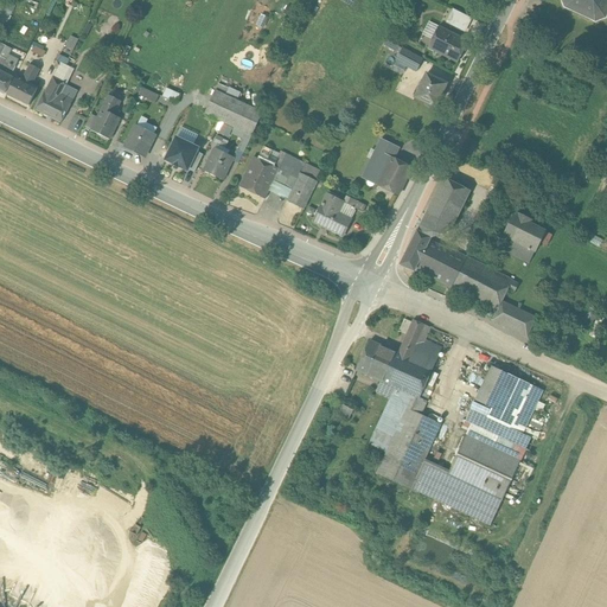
[(4,0),(0,0),(0,26),(1,27),(17,11),(4,0)]
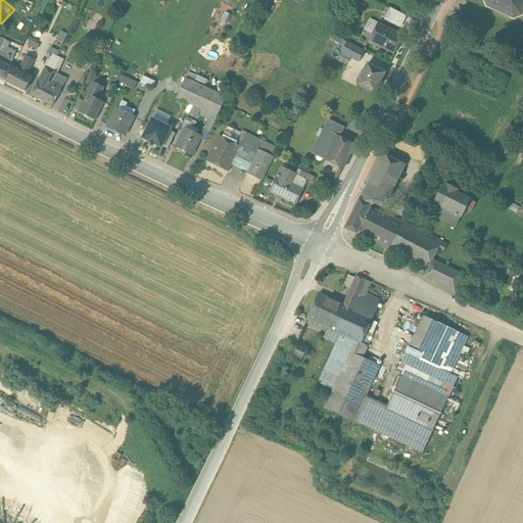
[(522,0),(483,0),(485,5),(513,19),(522,15),(522,0)]
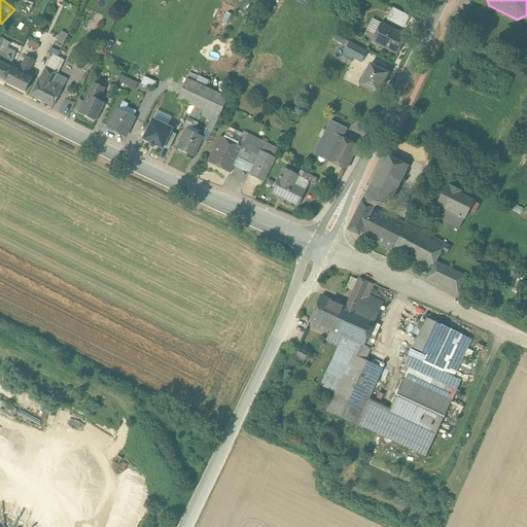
[(387,20),(403,28),(410,15),(392,7),(387,20)]
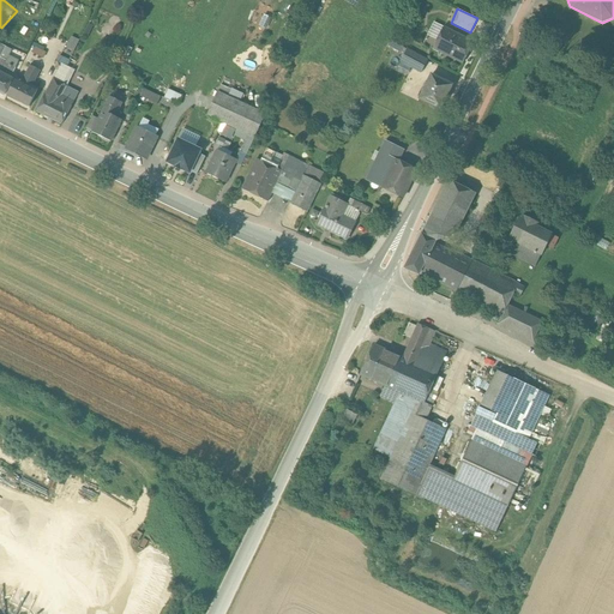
[(475,42),(445,26),(433,49),(463,65),(475,42)]
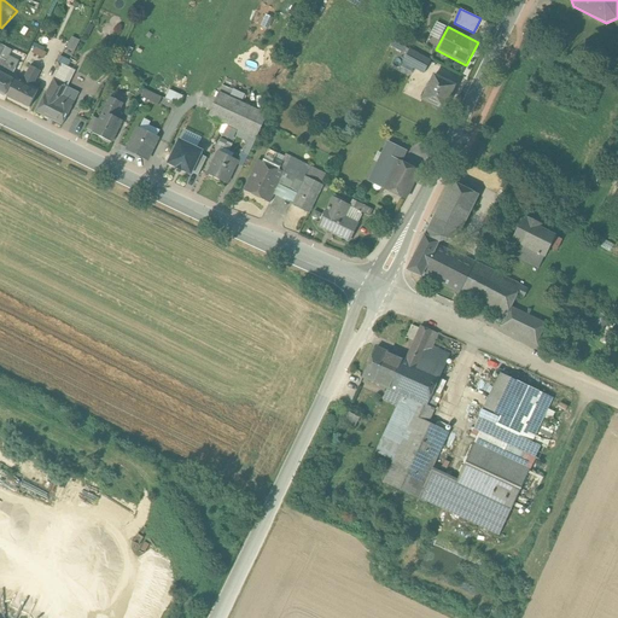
[(75,51),(80,40),(73,36),(68,47),(75,51)]
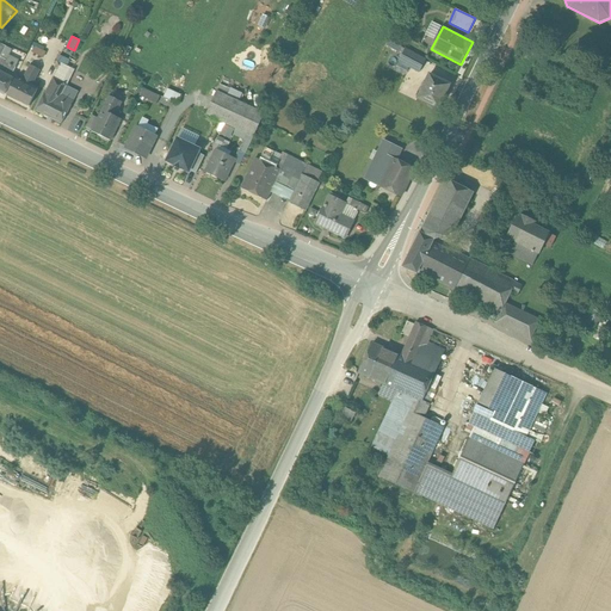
[(406,49),(392,42),(389,47),(403,54),(406,49)]
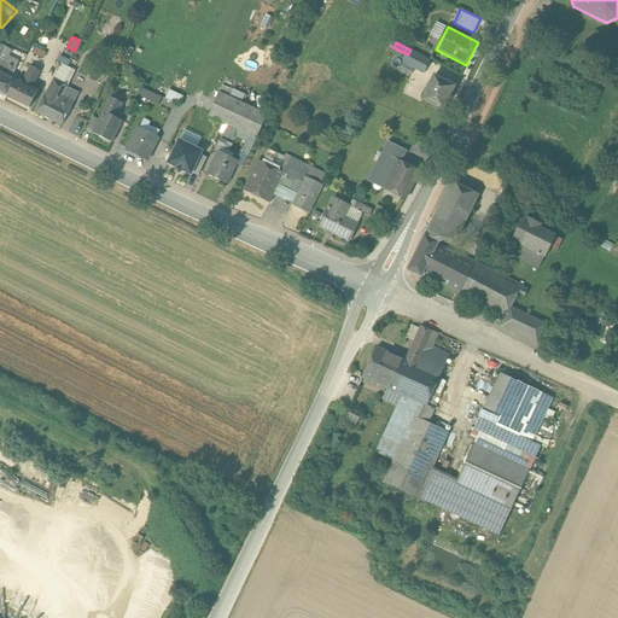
[(12,51),(0,44),(0,58),(0,59),(1,58),(6,60),(12,51)]
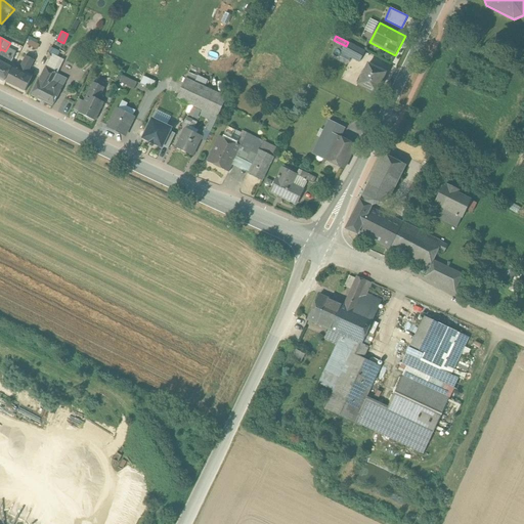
[(40,44),(31,39),(28,43),(37,49),(40,44)]
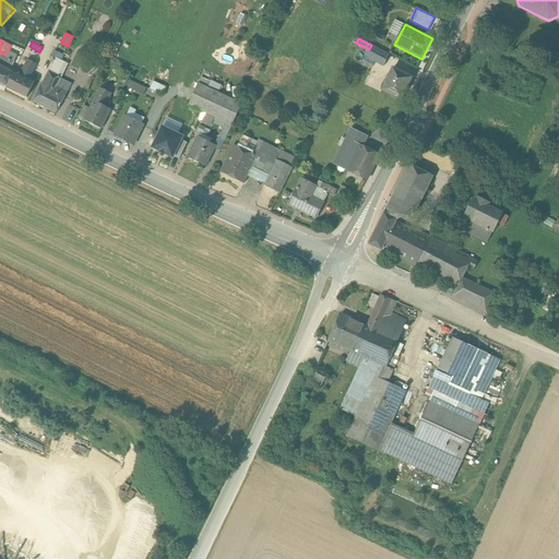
[(391,55),(371,45),(369,49),(366,56),(385,66),(391,55)]
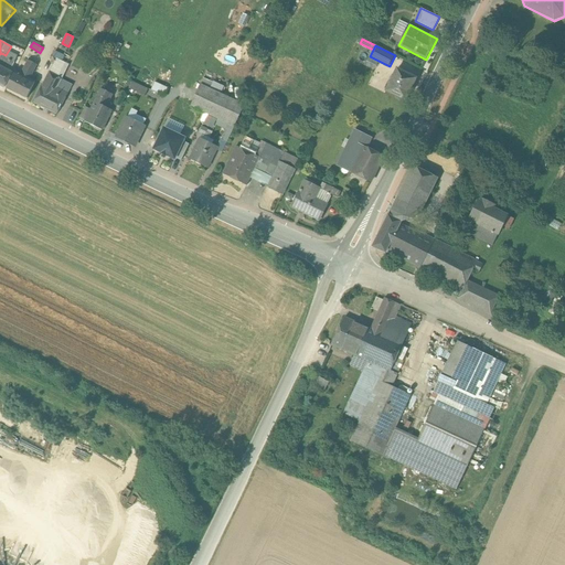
[(64,55),(55,51),(53,57),(56,60),(62,62),(64,55)]
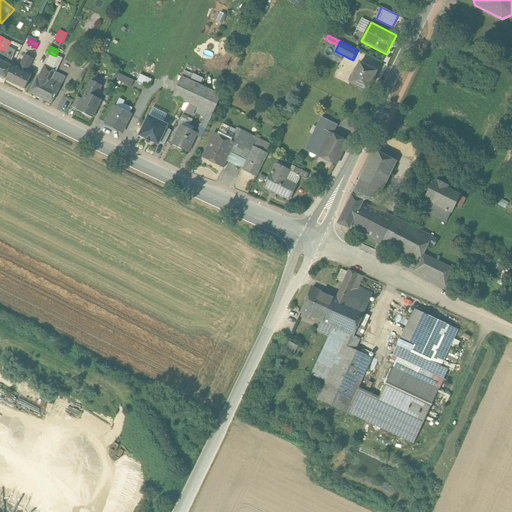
[(5,50),(1,48),(0,49),(0,77),(4,79),(11,66),(9,65),(13,57),(5,53),(6,51),(5,50)]
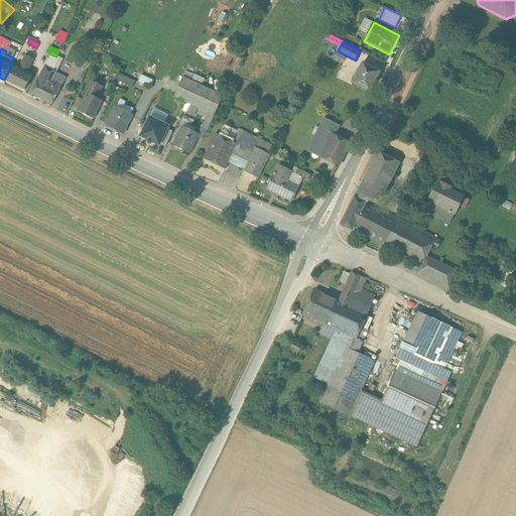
[(56,56),(51,54),(45,67),(56,73),(63,59),(56,56)]
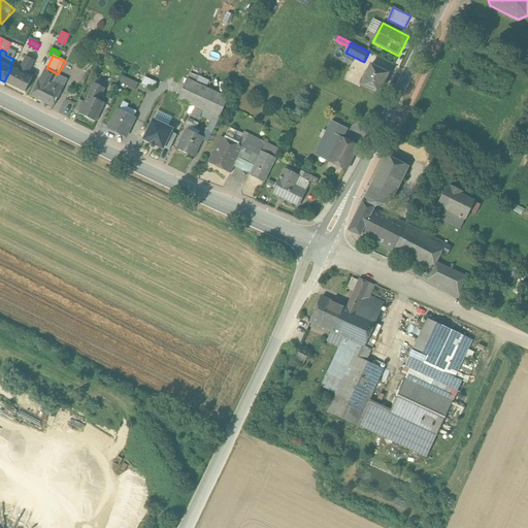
[(26,57),(20,70),(14,67),(6,84),(25,92),(33,76),(28,73),(34,61),(26,57)]
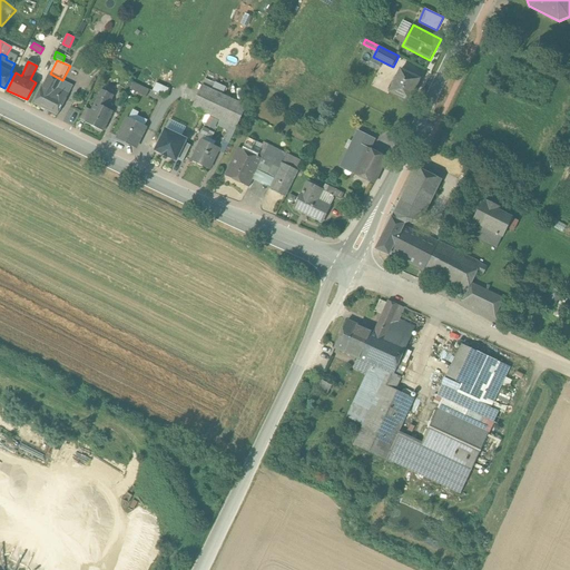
[(421,79),(402,69),(390,91),(410,101),(421,79)]
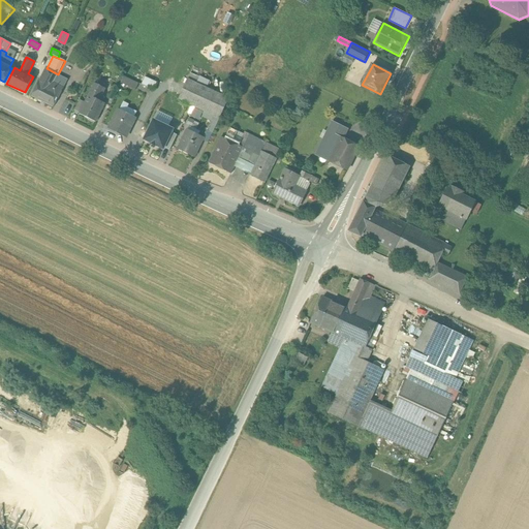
[(358,84),(363,70),(352,65),(346,80),(358,84)]
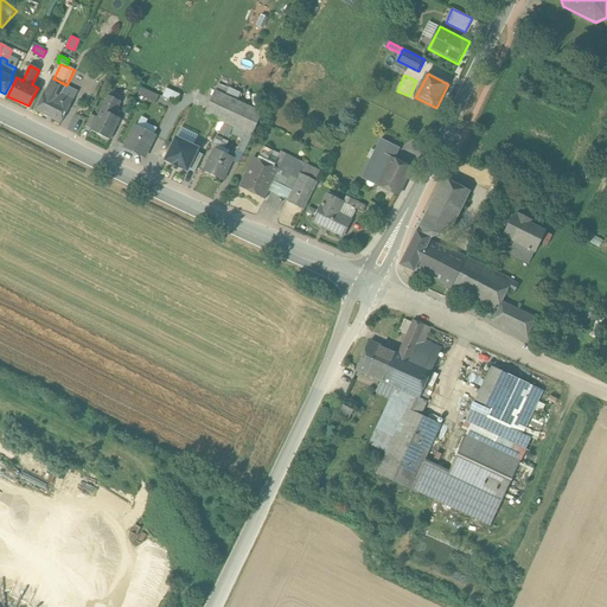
[(53,78),(52,77),(36,110),(62,123),(74,101),(78,91),(66,85),(53,78)]
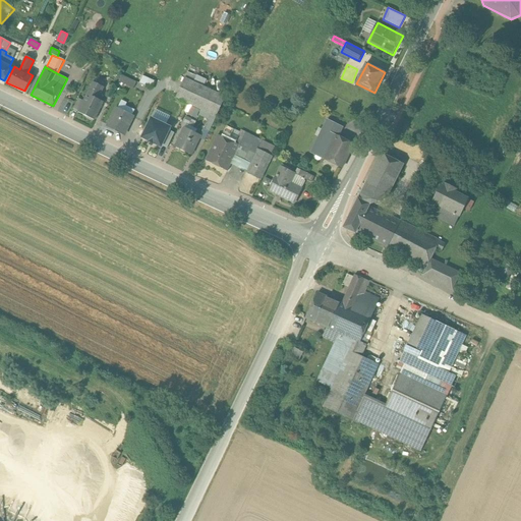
[(136,82),(122,75),(119,81),(133,89),(136,82)]
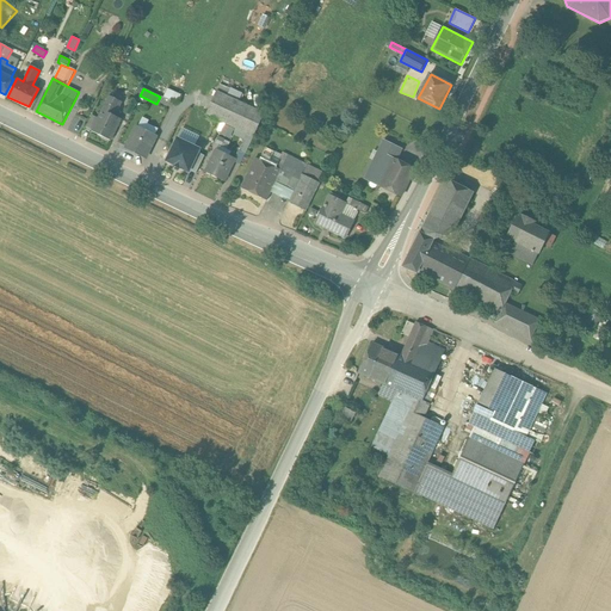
[(164,97),(178,102),(180,93),(167,88),(164,97)]
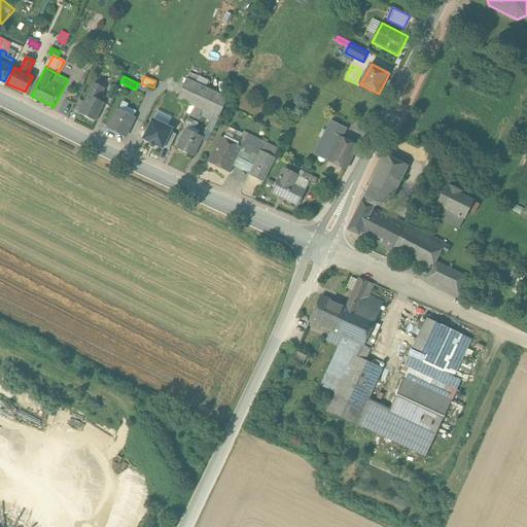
[(229,98),(186,78),(176,98),(204,111),(213,115),(218,118),(229,98)]
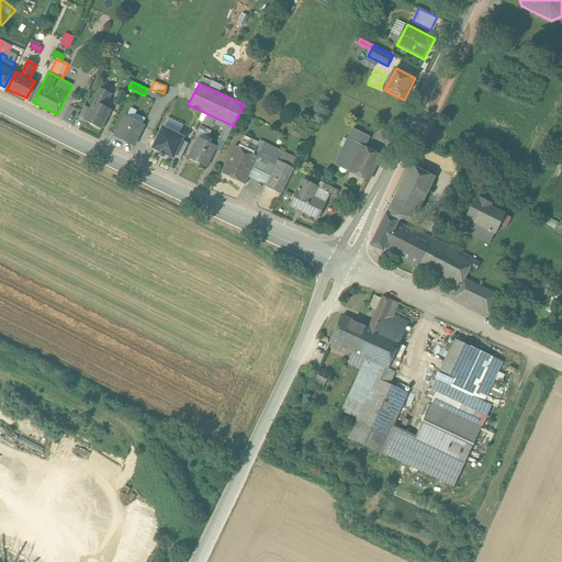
[(101,89),(85,122),(102,130),(111,110),(105,107),(112,94),(101,89)]
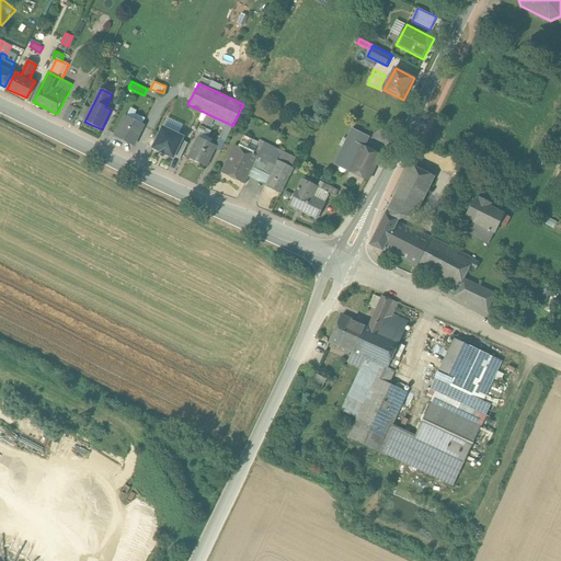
[(144,125),(126,116),(116,137),(134,146),(144,125)]
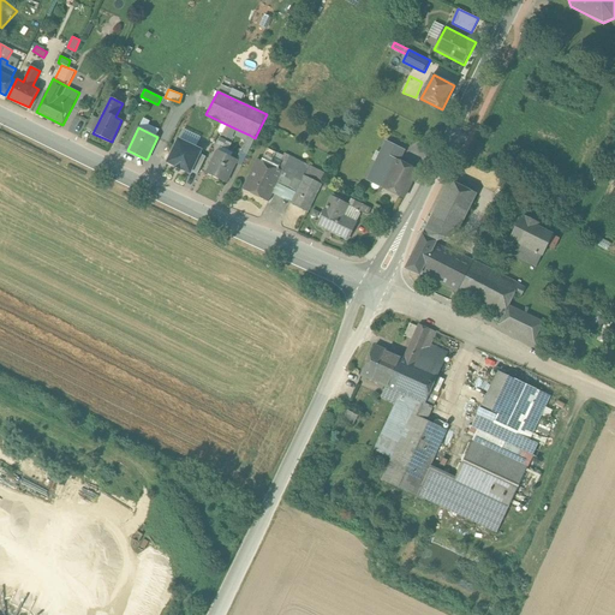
[(249,135),(238,130),(236,135),(246,139),(249,135)]
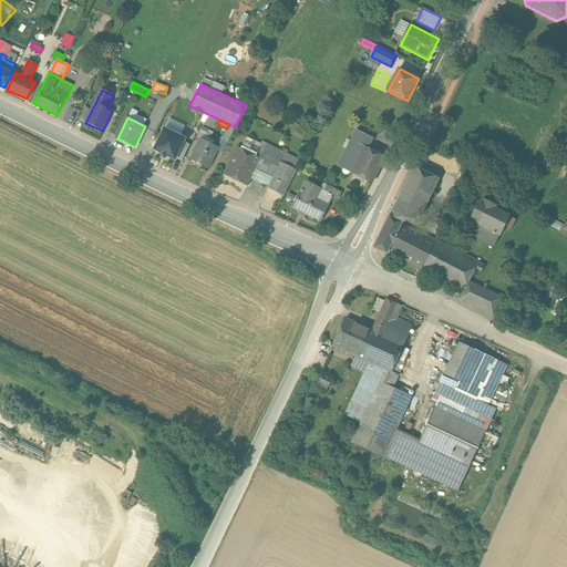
[(227,129),(222,140),(228,143),(235,127),(229,124),(227,129)]
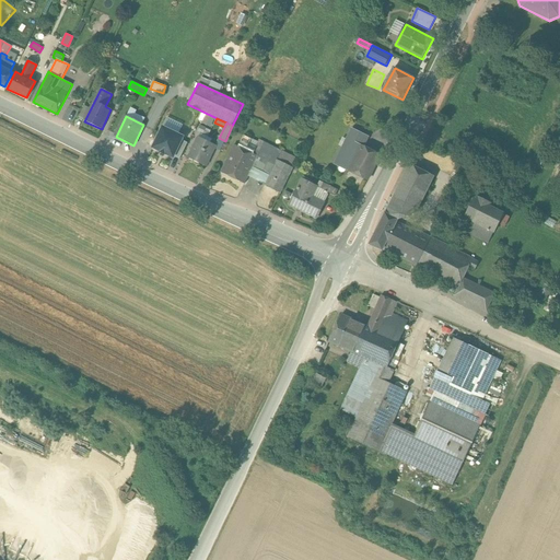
[(370,132),(354,125),(349,136),(365,142),(370,132)]
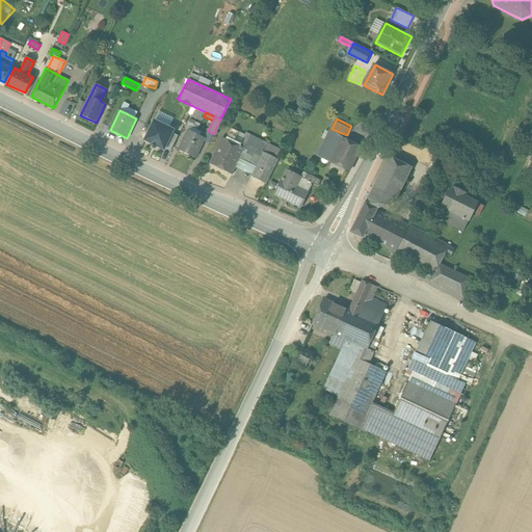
[(174,130),(154,121),(145,139),(152,143),(152,144),(158,147),(158,145),(165,150),(174,130)]
